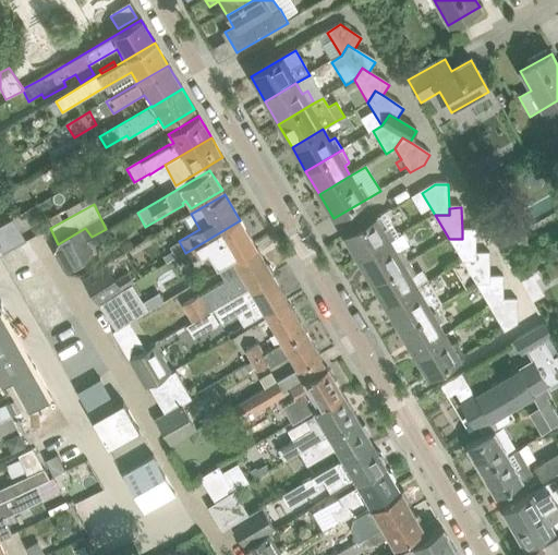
[(344,237),(359,261),(389,242),(399,237),(385,213),(344,237)]
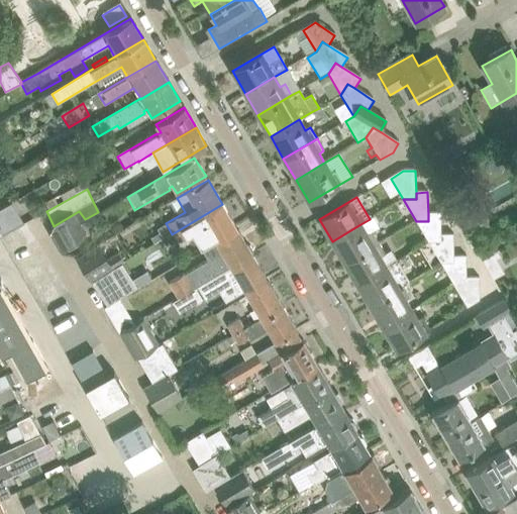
[(54,198),(45,203),(48,210),(58,205),(54,198)]
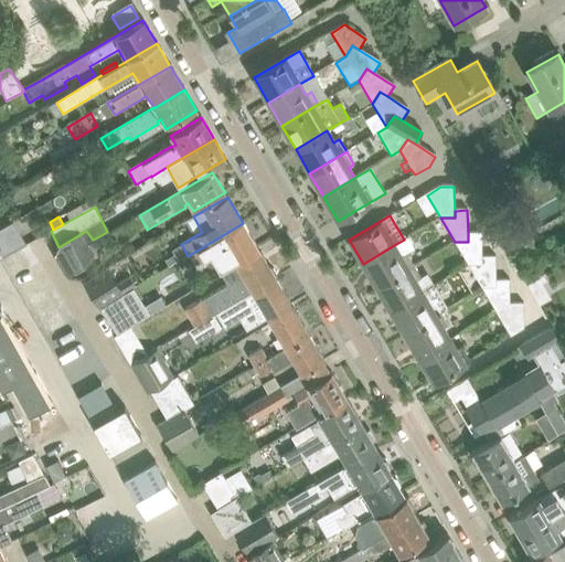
[(14,221),(0,229),(0,267),(30,252),(14,221)]
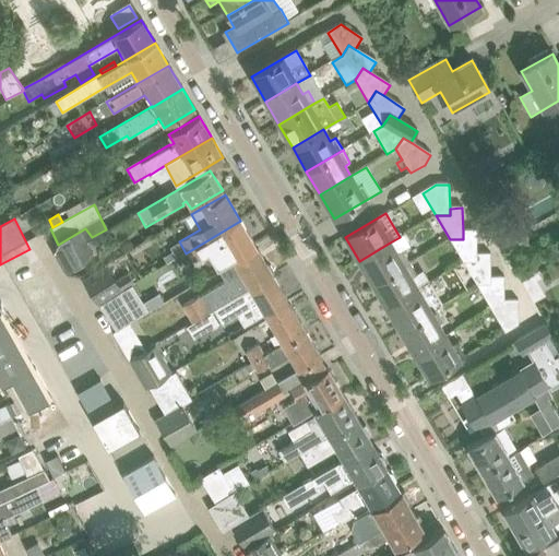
[(257,248),(256,247),(240,221),(186,253),(190,261),(207,251),(217,269),(233,260),(234,262),(257,248)]
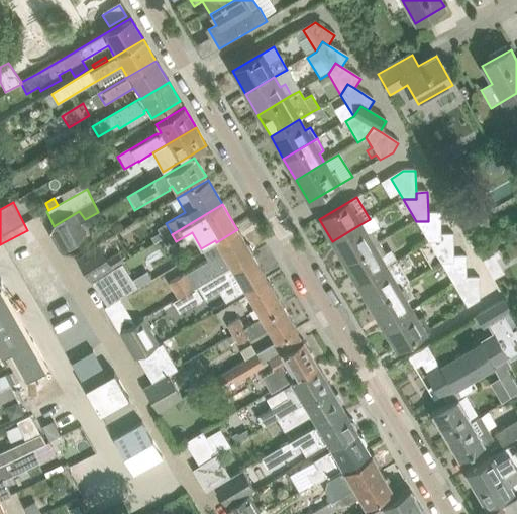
[(56,230),(48,234),(58,252),(87,237),(79,222),(85,219),(79,211),(54,226),(56,230)]
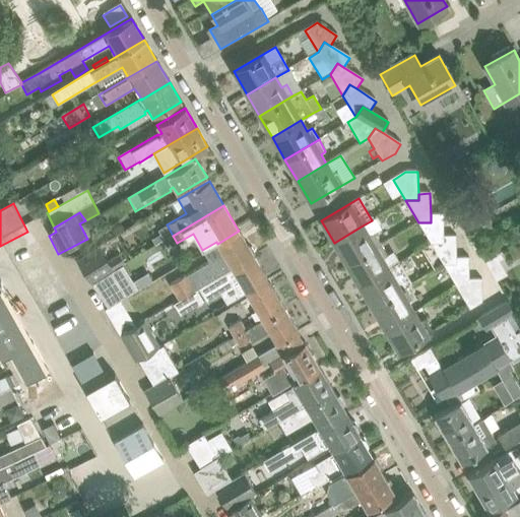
[(429,241),(415,248),(418,252),(432,245),(444,244),(444,238),(443,215),(431,215),(431,222),(418,222),(429,241)]
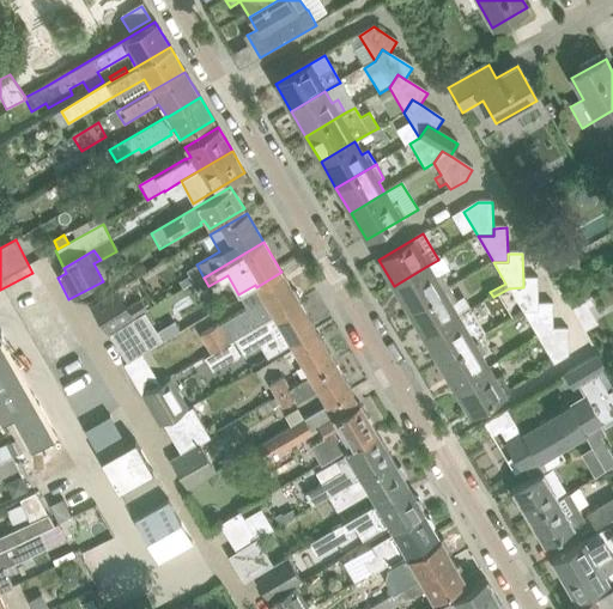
[(428,266),(394,286),(410,312),(449,288),(441,274),(435,278),(428,266)]
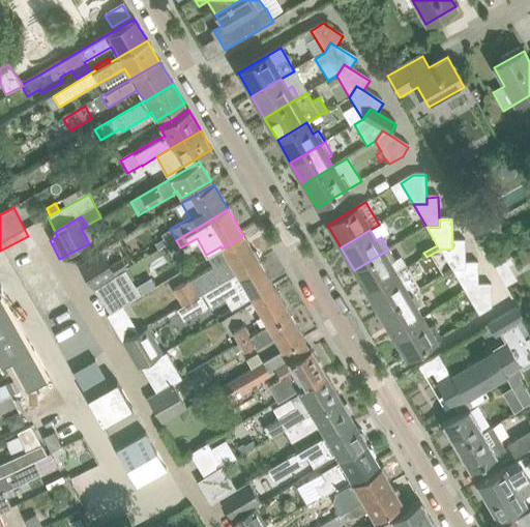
[(213,267),(172,290),(182,308),(189,303),(201,296),(237,274),(259,262),(243,235),(222,249),(223,250),(208,259),(213,267)]
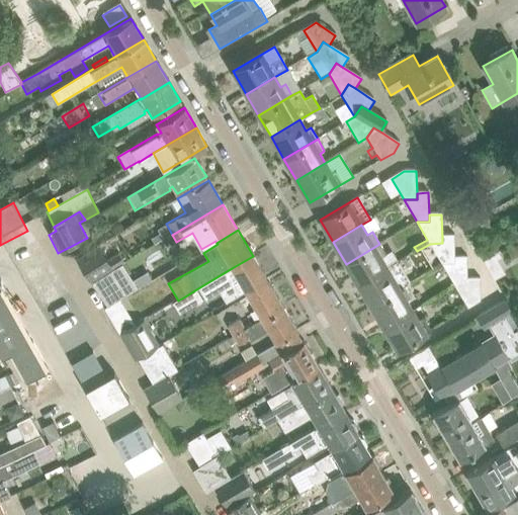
[(160,235),(151,240),(155,245),(163,240),(160,235)]
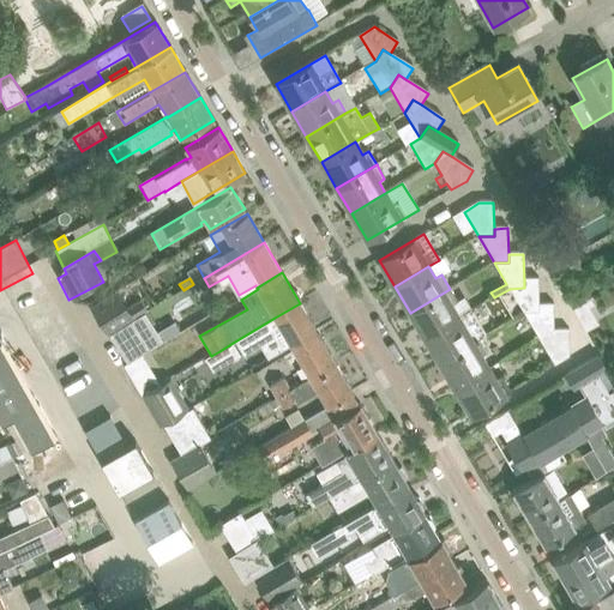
[(524,288),(510,289),(494,297),(497,302),(512,293),(524,314),(540,313),(540,306),(539,279),(524,281),(524,288)]
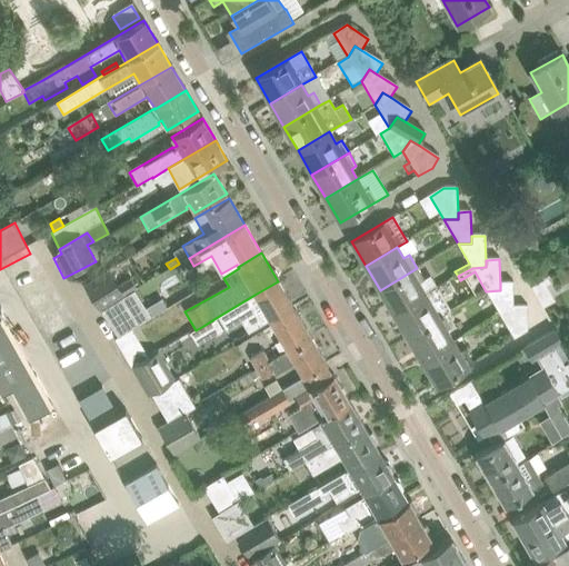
[(380,290),(393,314),(426,295),(419,284),(425,280),(417,268),(380,290)]
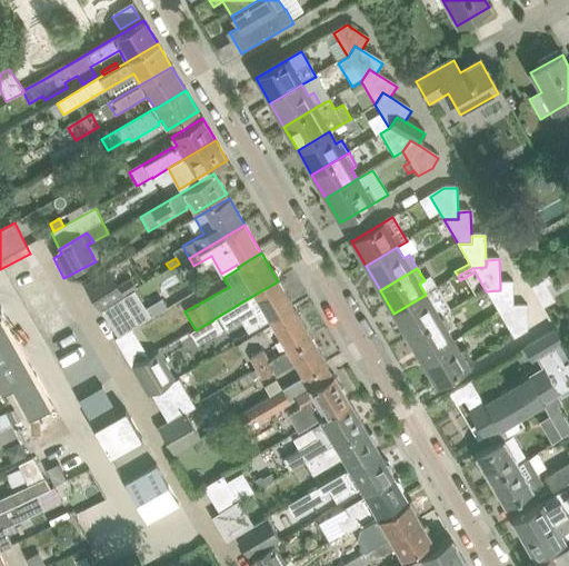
[(86,284),(101,310),(122,298),(108,271),(86,284)]
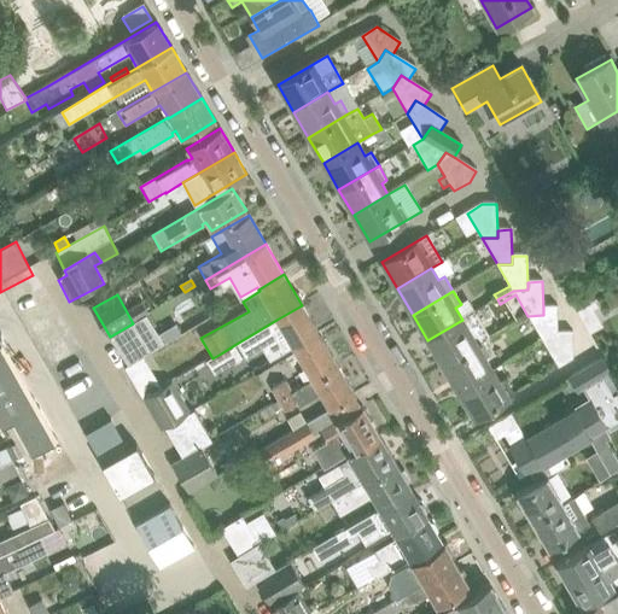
[(590,334),(602,327),(593,311),(600,307),(596,300),(577,313),(590,334)]
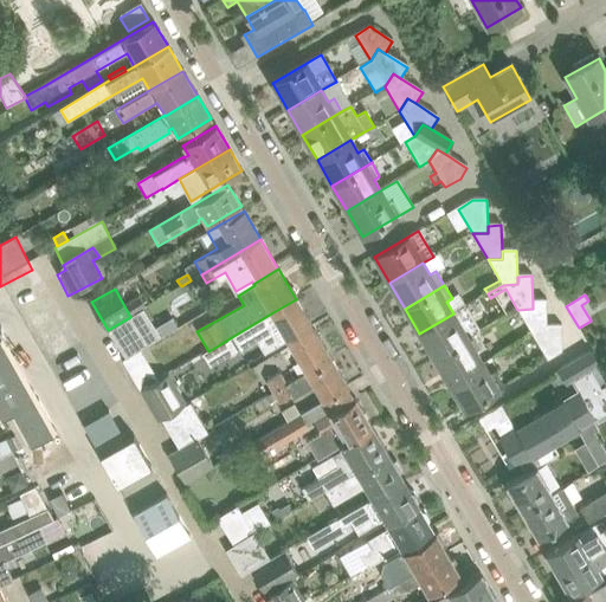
[(257,344),(264,356),(288,342),(289,344),(314,329),(296,299),(271,314),(230,338),(238,353),(239,354),(257,344)]
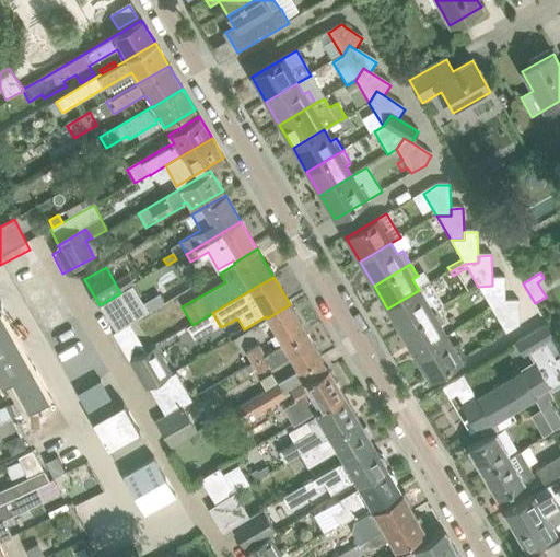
[(492,279),(492,286),(478,287),(492,310),(506,310),(505,303),(504,278),(492,279)]
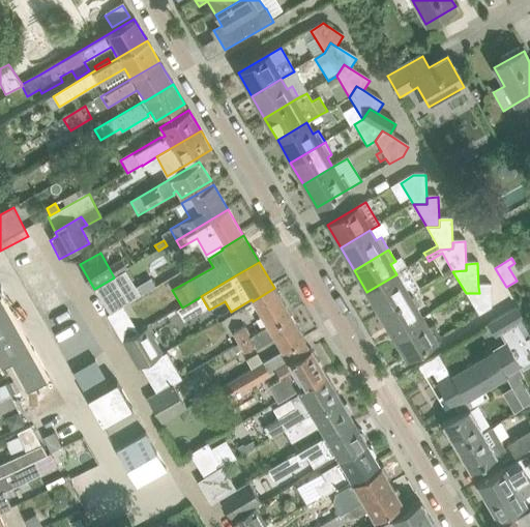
[(406,269),(396,274),(366,292),(380,315),(414,294),(414,292),(418,290),(406,269)]
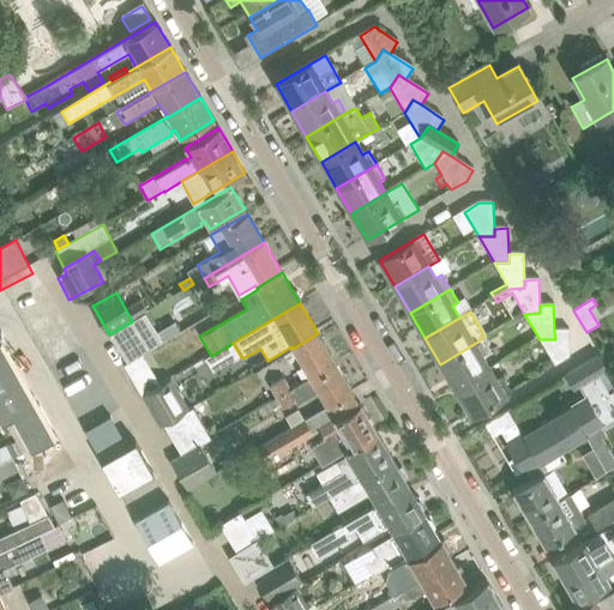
[(133,321),(132,321),(109,334),(126,363),(140,355),(149,350),(162,343),(145,314),(133,321)]
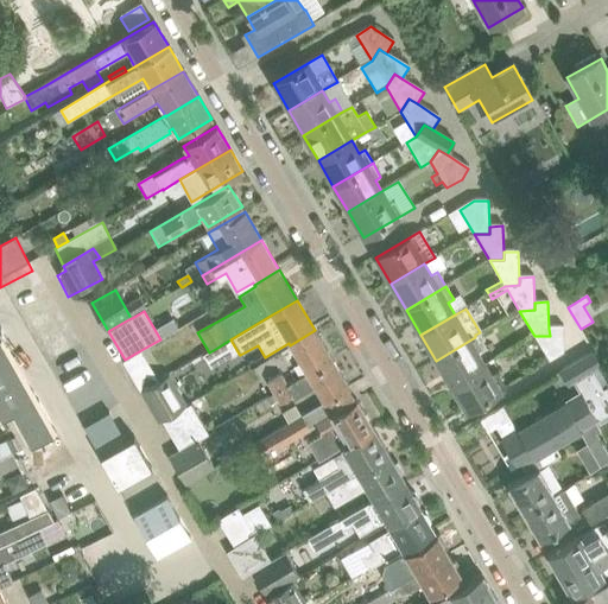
[(549,329),(550,336),(534,336),(549,362),(564,354),(563,328),(549,329)]
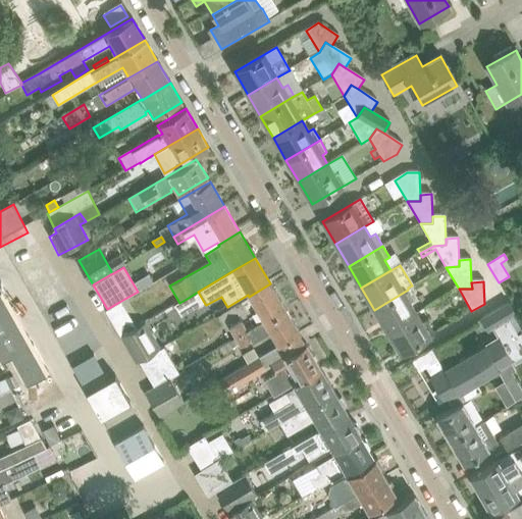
[(263,321),(264,322),(285,310),(270,283),(249,297),(263,321)]
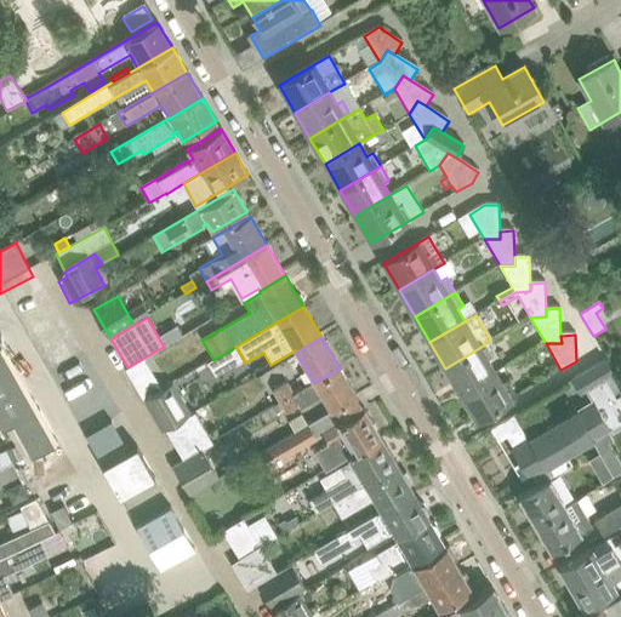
[(15,420),(36,409),(0,344),(0,426),(10,422),(15,420)]
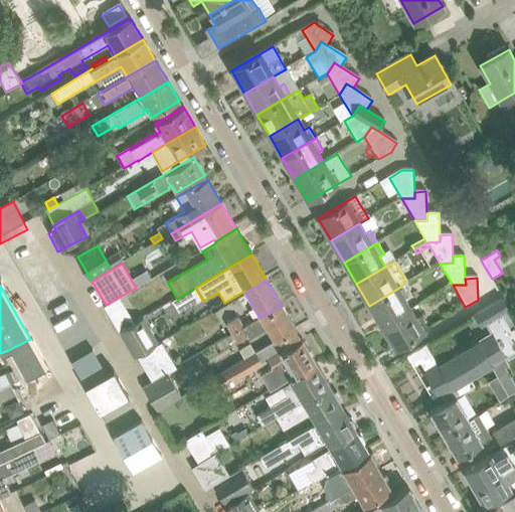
[(369,306),(382,327),(411,309),(405,299),(409,296),(402,286),(369,306)]
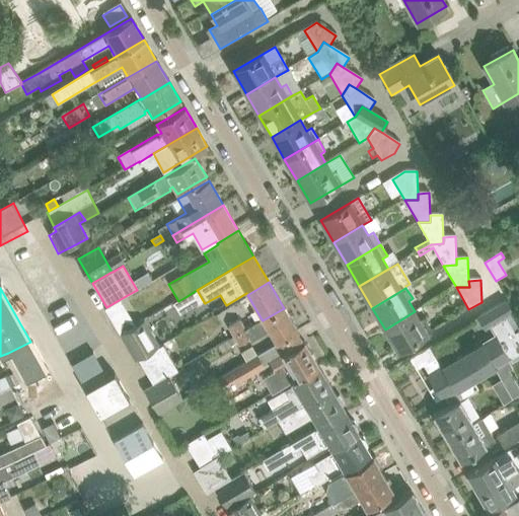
[(197,290),(186,297),(193,308),(204,302),(197,290)]
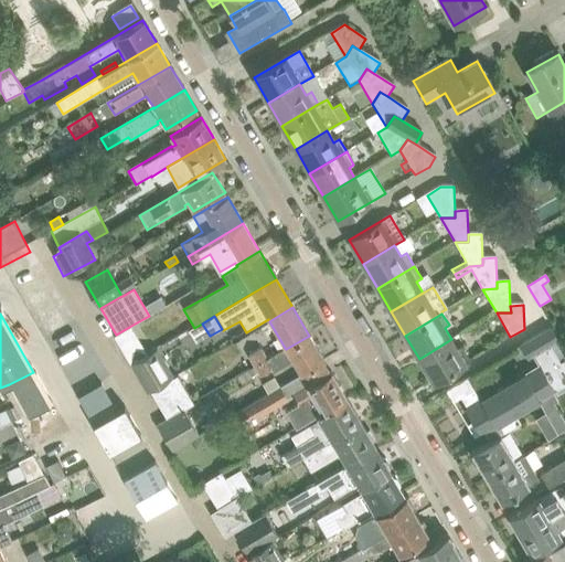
[(112,337),(129,366),(146,356),(129,327),(116,335),(112,337)]
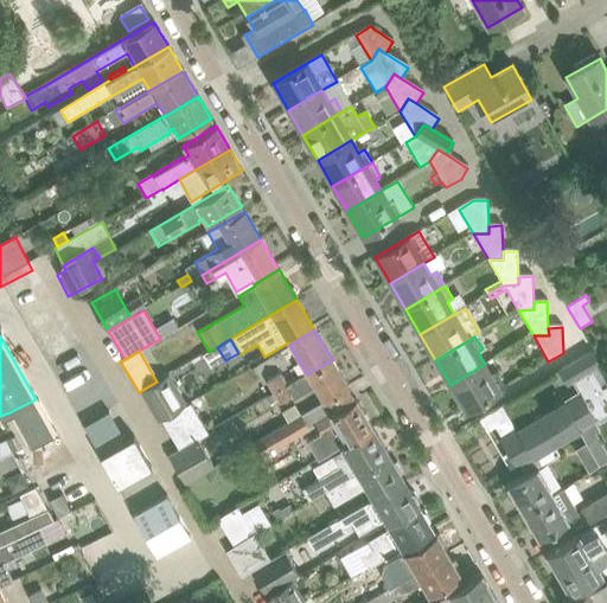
[(537,455),(560,442),(594,421),(595,422),(606,415),(606,390),(606,387),(602,390),(592,371),(600,366),(592,353),(558,372),(567,386),(573,383),(579,392),(569,398),(569,399),(521,428),(500,441),(517,468),(521,466),(531,459),(537,455)]
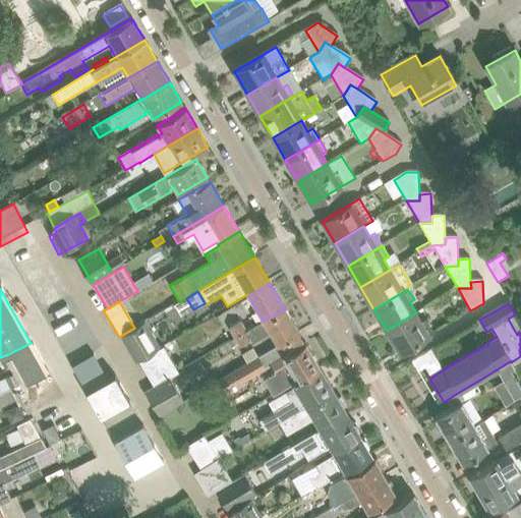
[(236,345),(239,350),(270,332),(281,351),(302,339),(299,334),(285,309),(264,322),(263,321),(246,331),(247,332),(234,340),(233,339),(219,347),(222,352),(236,345)]
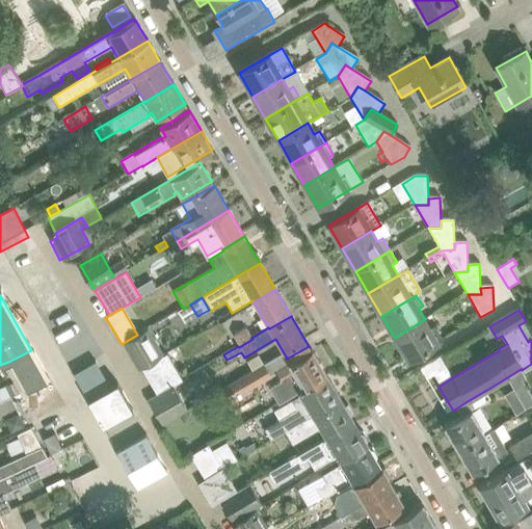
[(430,328),(425,319),(395,338),(407,360),(443,340),(434,326),(430,328)]
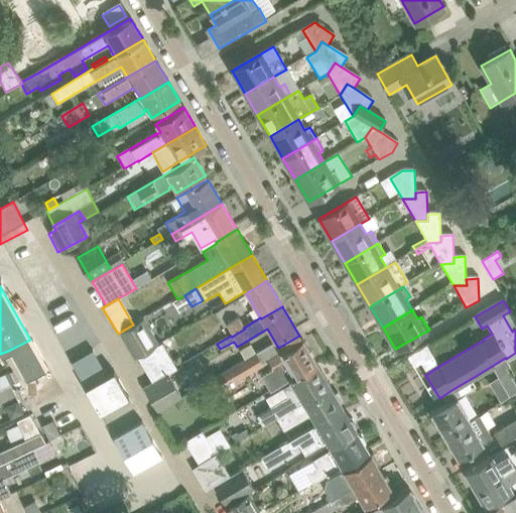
[(245,329),(244,328),(239,318),(226,327),(231,336),(232,337),(245,329)]
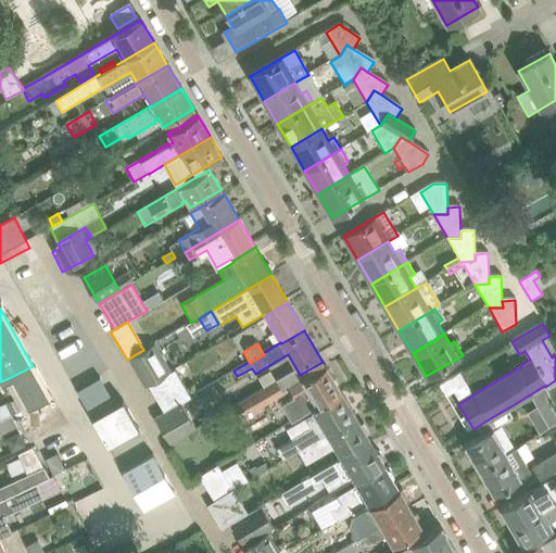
[(171,373),(154,344),(143,350),(127,360),(143,388),(148,386),(171,373)]
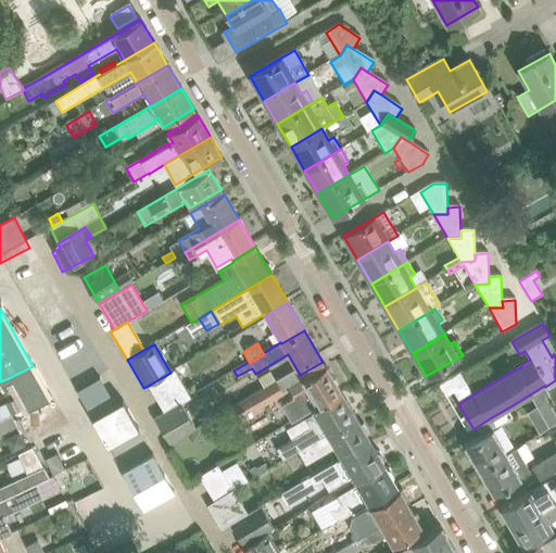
[(293,402),(304,396),(314,413),(343,396),(326,366),(325,367),(323,362),(300,375),(303,380),(287,390),(293,402)]
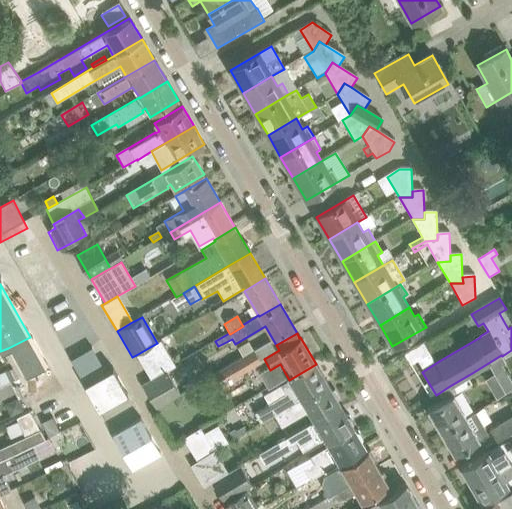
[(46,365),(30,337),(12,346),(8,348),(24,376),(46,365)]
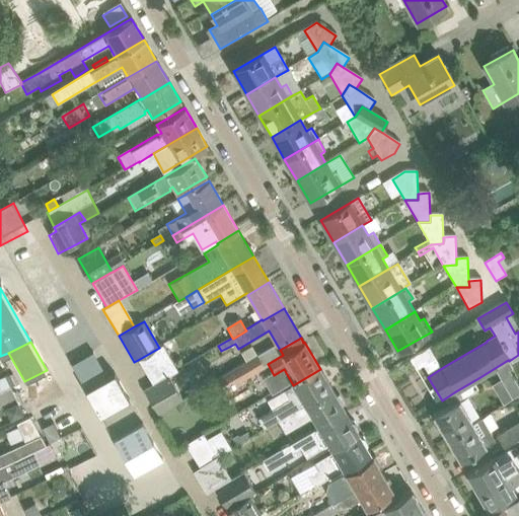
[(153,386),(178,371),(177,370),(163,345),(159,348),(138,360),(152,385),(153,386)]
